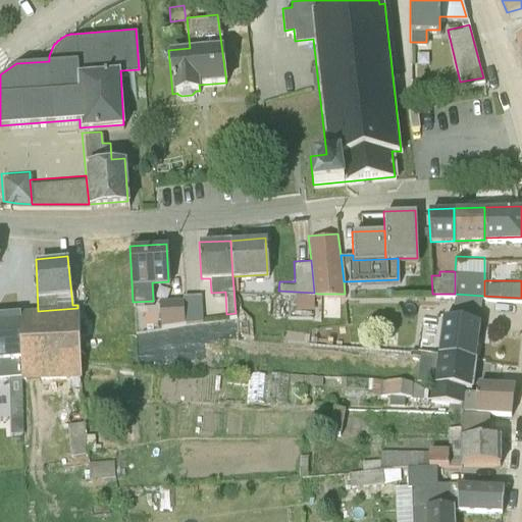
[(202,318),(200,292),(181,293),(181,297),(183,320),(202,318)]
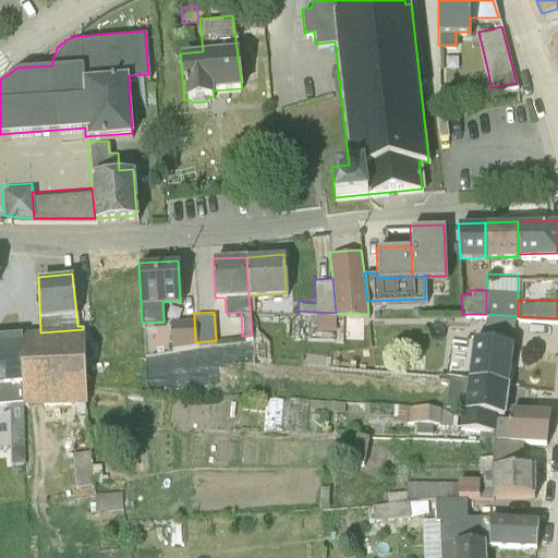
[(334,328),(334,313),(315,313),(315,328),(334,328)]
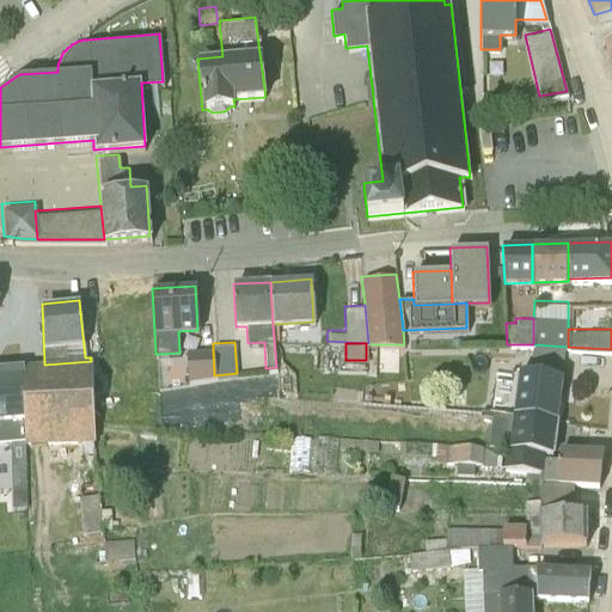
[(213,348),(187,350),(187,352),(187,377),(187,380),(214,375),(213,348)]
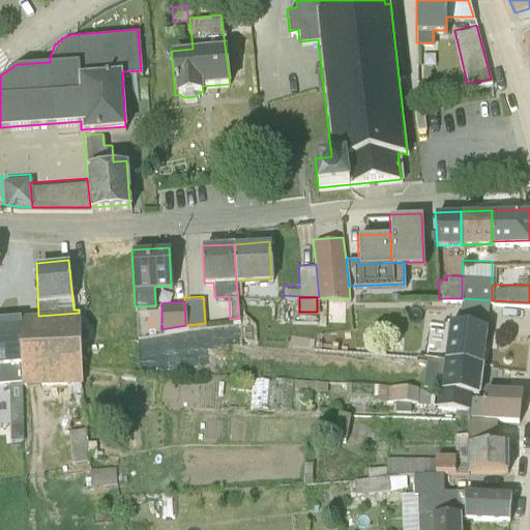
[(162,326),(162,304),(155,304),(155,305),(135,306),(138,331),(162,326)]
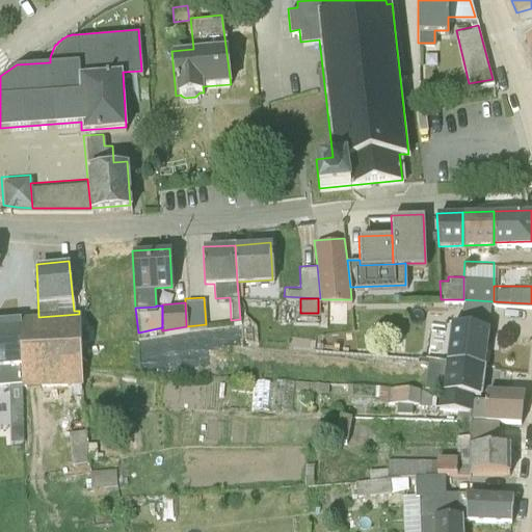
[(38,317),(19,318),(21,380),(21,382),(80,379),(79,341),(97,341),(96,314),(79,314),(38,317)]
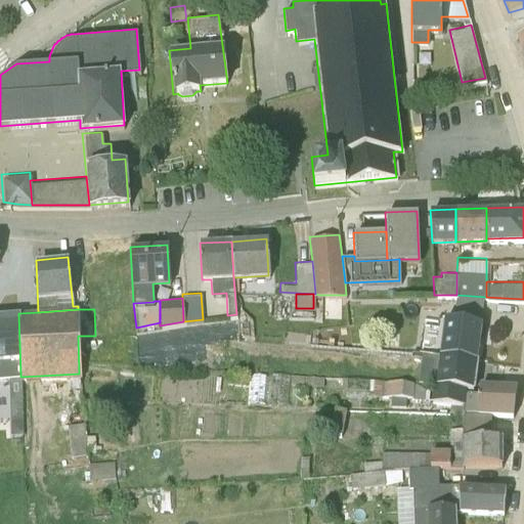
[(18,311),(0,312),(0,374),(20,375),(18,313),(18,311)]
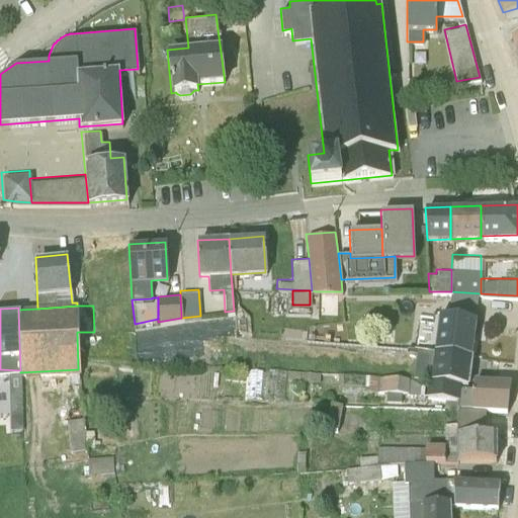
[(430,332),(433,313),(414,311),(411,328),(422,329),(421,330),(430,332)]
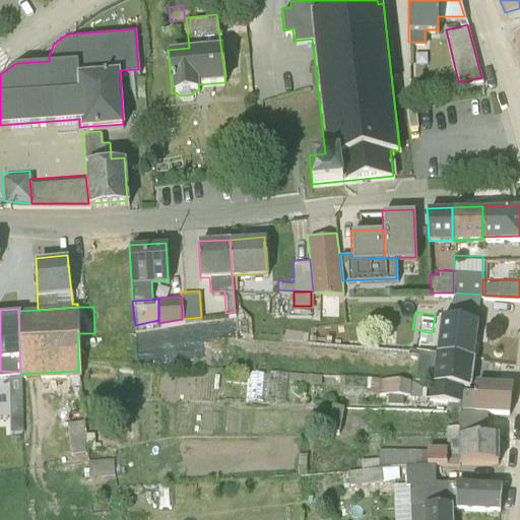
[(435,352),(440,315),(435,314),(432,333),(423,331),(421,341),(417,341),(416,349),(417,350),(435,352)]
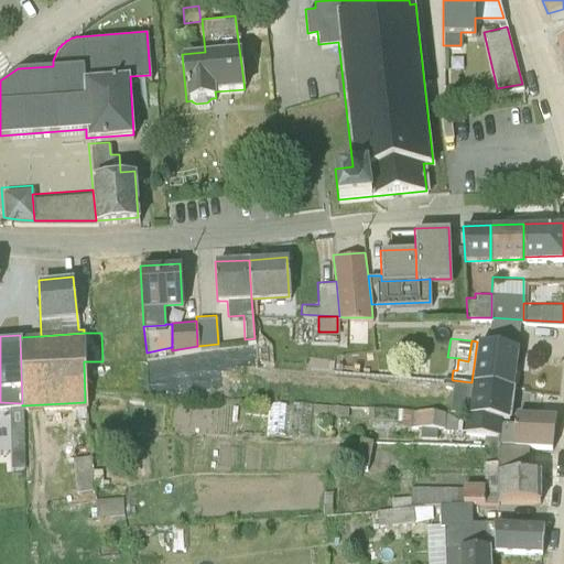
[(512,386),(518,347),(477,342),(472,382),(512,386)]
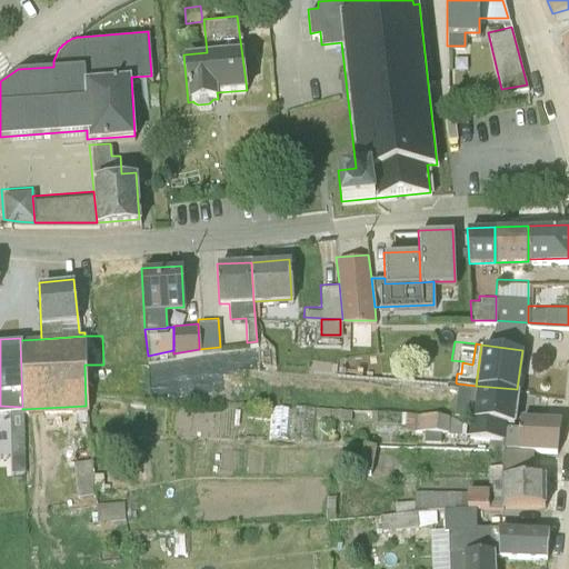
[(512,422),(517,389),(476,386),(457,383),(452,413),(470,416),(507,421),(512,422)]
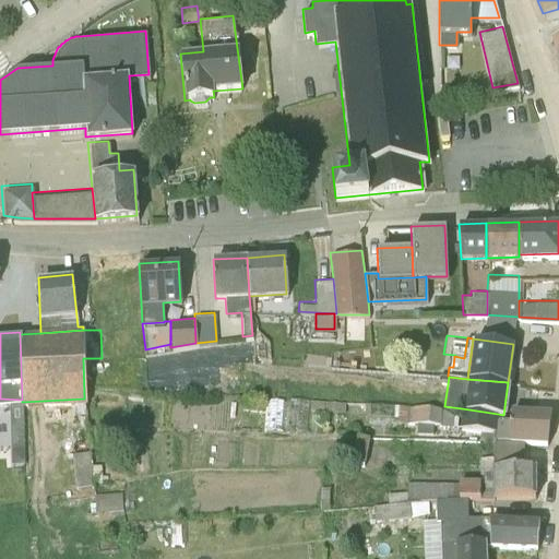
[(283,397),(269,396),(266,426),(280,427),(283,397)]
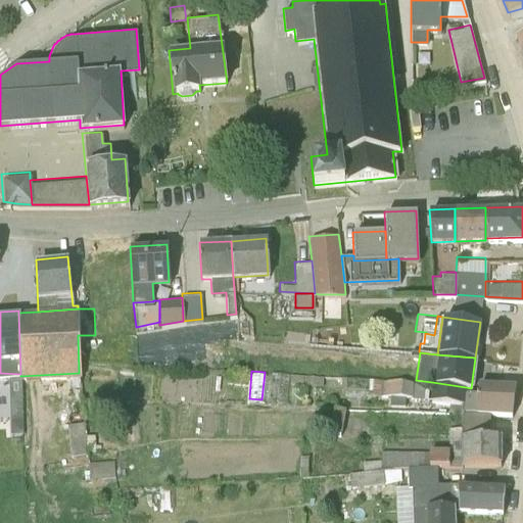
[(285,398),(287,372),(271,371),(268,397),(285,398)]
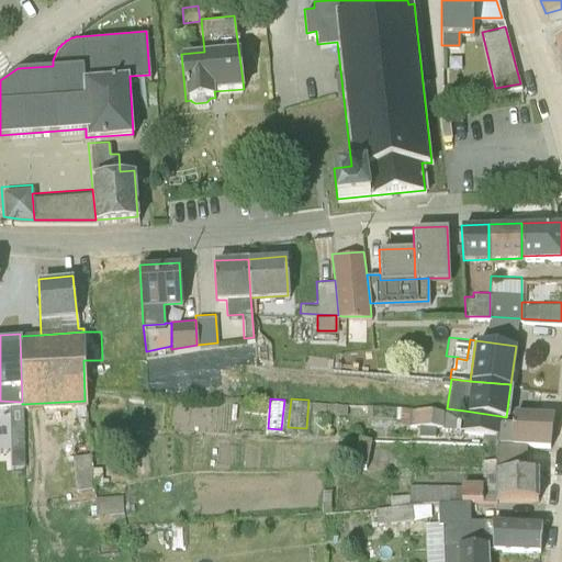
[(347,403),(312,401),(311,411),(346,413),(347,403)]
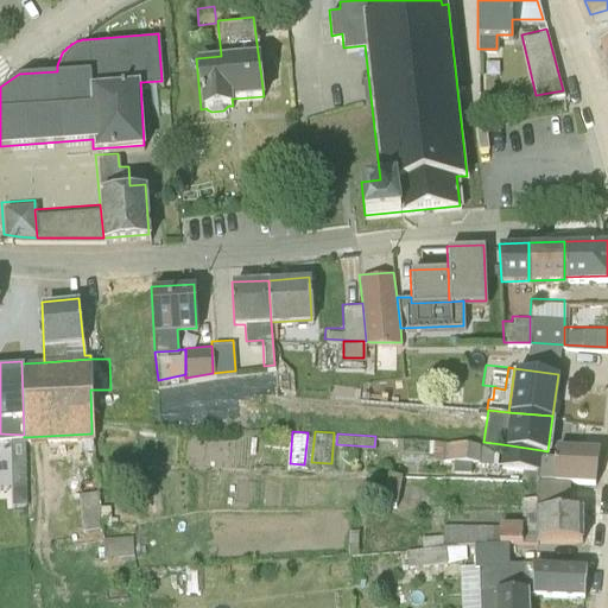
[(496,453),(479,443),(396,437),(396,449),(431,454),(431,458),(453,460),(453,470),(469,470),(470,461),(495,464),(496,453)]
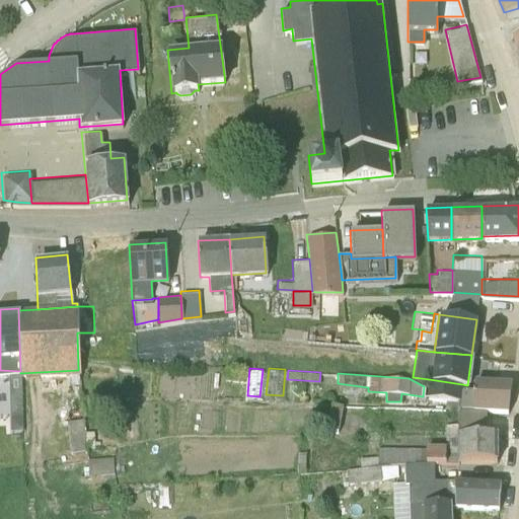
[(461,388),(462,384),(429,379),(427,396),(445,399),(460,400),(461,388)]
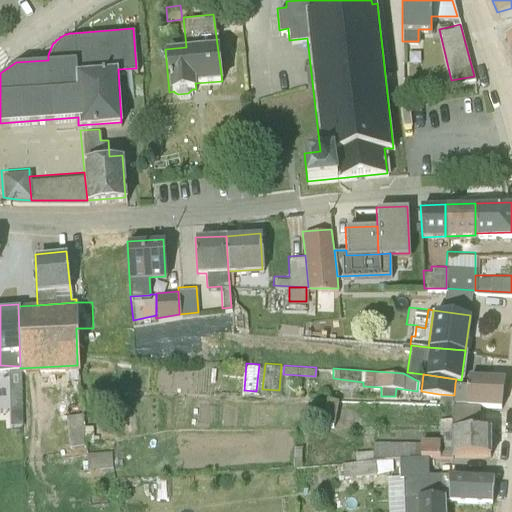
[(504,377),(467,375),(466,384),(455,383),(454,395),(439,394),(438,402),(451,403),(479,404),(500,405),(504,377)]
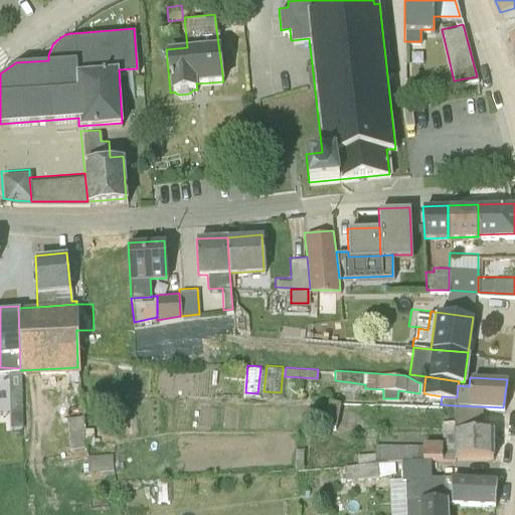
[(339,402),(329,400),(325,425),(334,427),(339,402)]
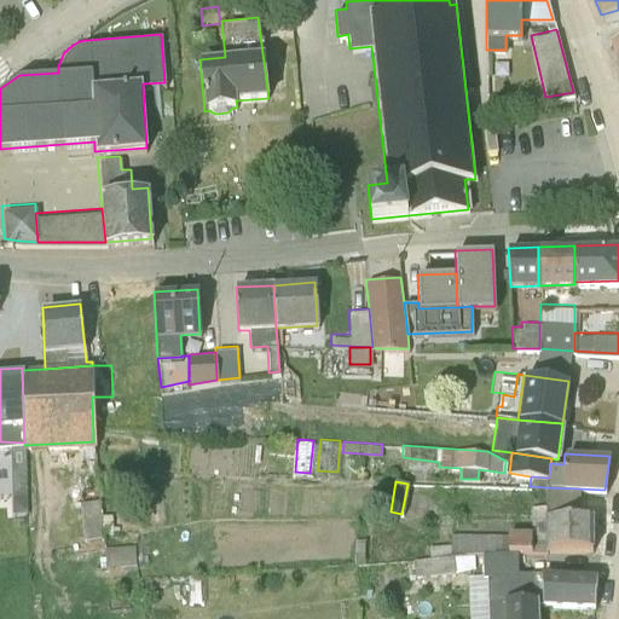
[(429,556),(453,555),(484,554),(520,553),(591,549),(591,518),(579,518),(579,489),(545,487),(545,505),(530,505),(530,531),(450,532),(450,544),(429,545),(429,556)]
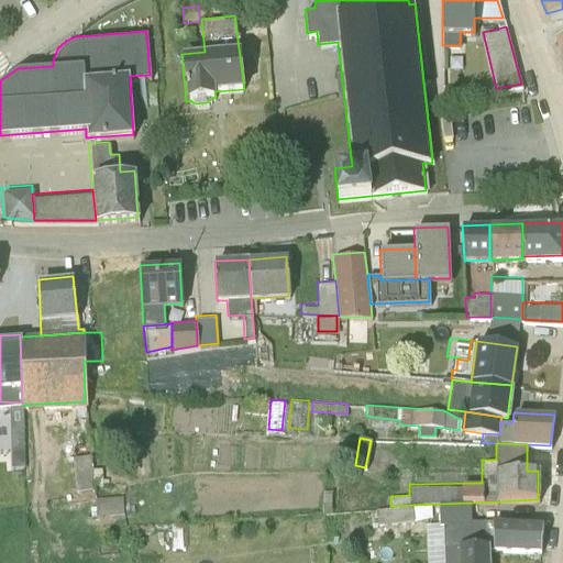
[(91,464),(90,451),(70,452),(74,490),(92,488),(92,481),(91,464)]
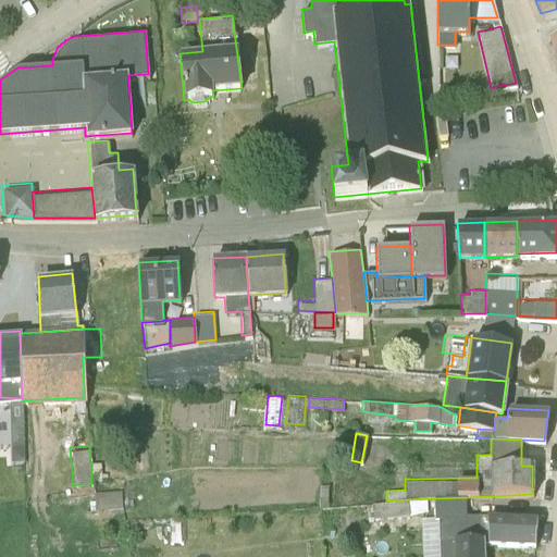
[(90,459),(91,475),(100,475),(100,459),(90,459)]
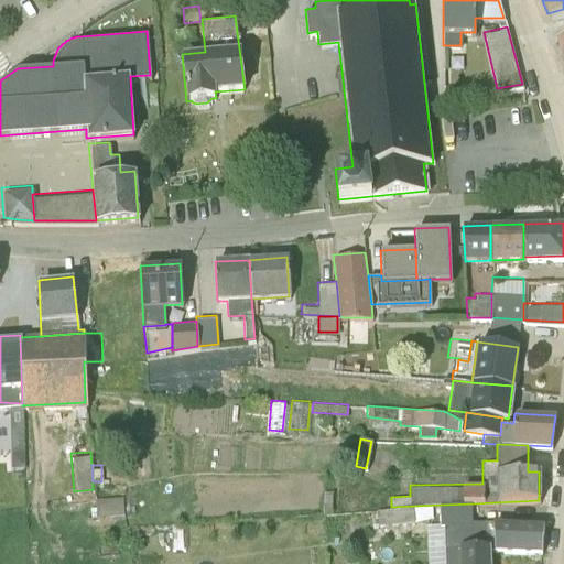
[(99,491),(100,507),(126,506),(125,489),(99,491)]
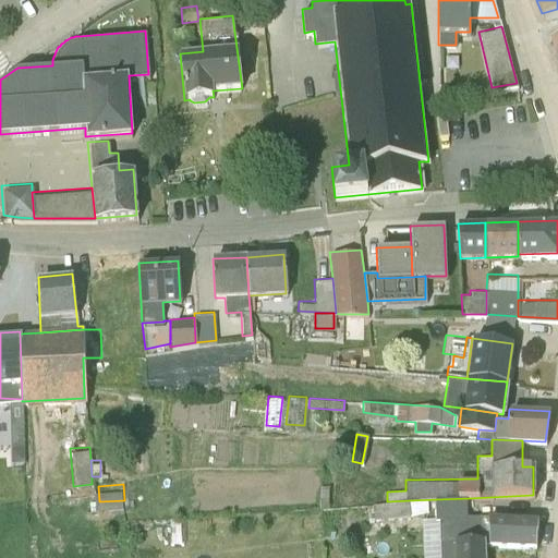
[(329,485),(317,485),(317,506),(329,505),(329,485)]
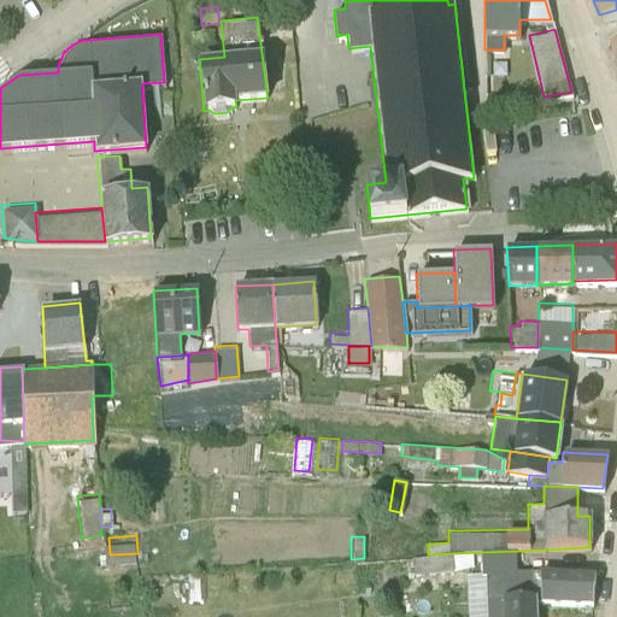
[(518,551),(482,552),(482,574),(518,571),(518,551)]
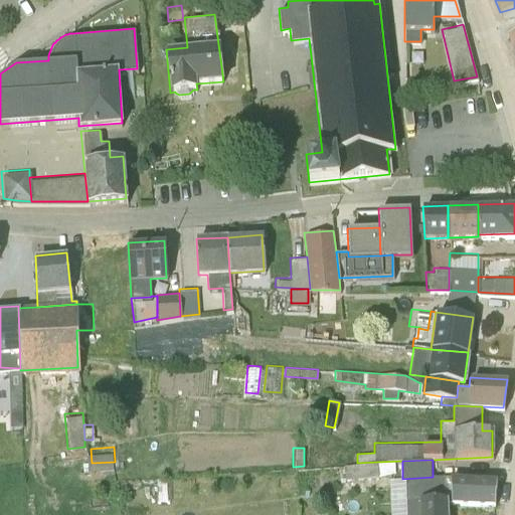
[(377,462),(357,463),(343,464),(343,479),(377,477),(377,462)]
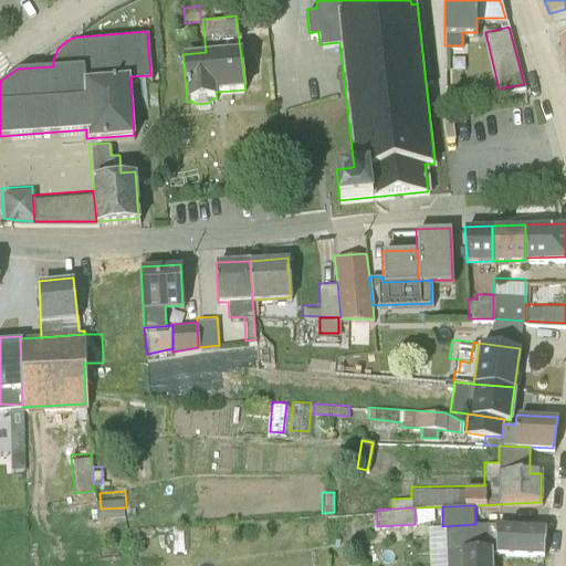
[(490,565),(491,552),(543,553),(545,526),(485,524),(475,524),(442,526),(443,549),(447,549),(447,565),(490,565)]
